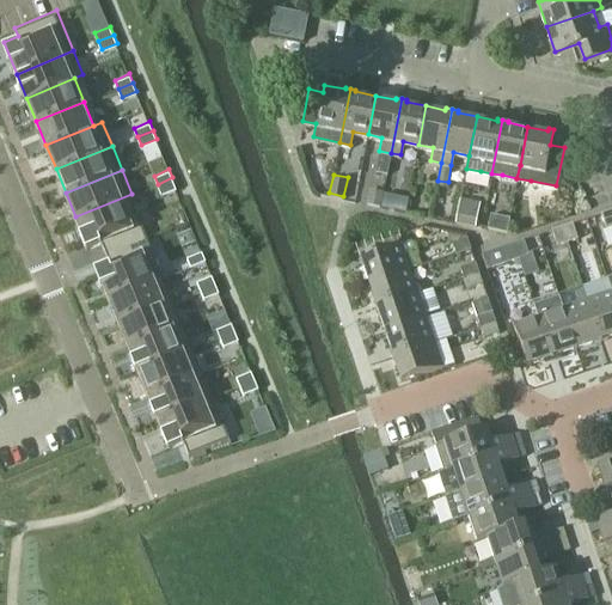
[(172,177),(158,184),(161,193),(176,187),(172,177)]
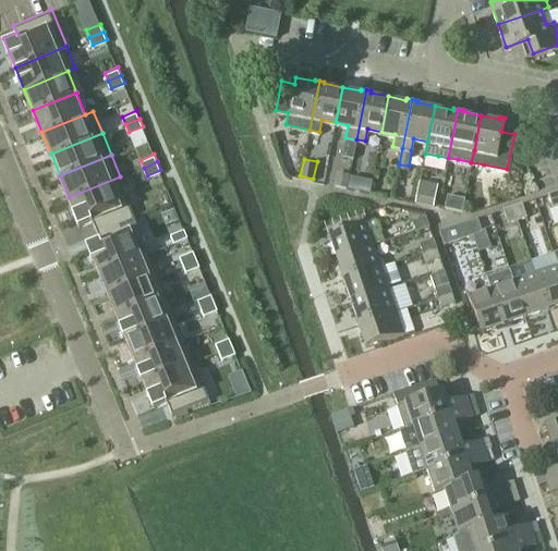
[(337,168),(334,182),(347,184),(350,171),(337,168)]
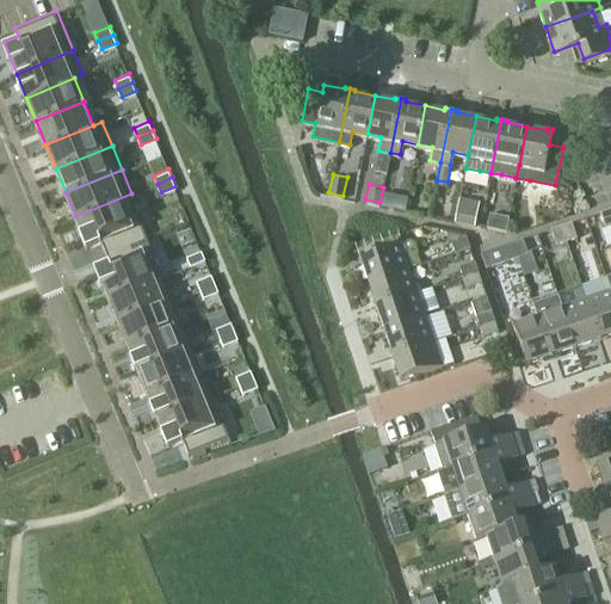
[(394,190),(390,204),(406,207),(409,192),(394,190)]
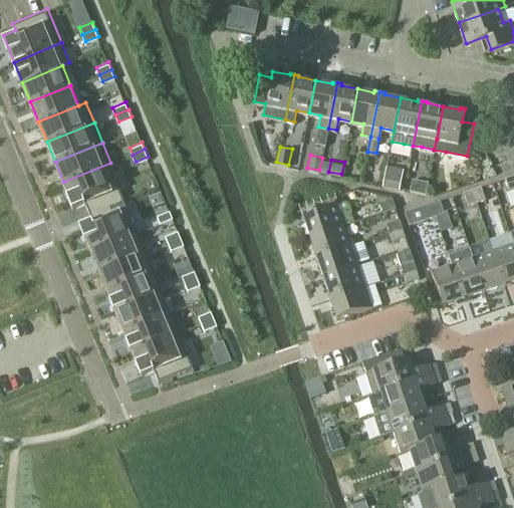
[(110,163),(63,182),(73,206),(84,201),(88,211),(124,196),(110,163)]
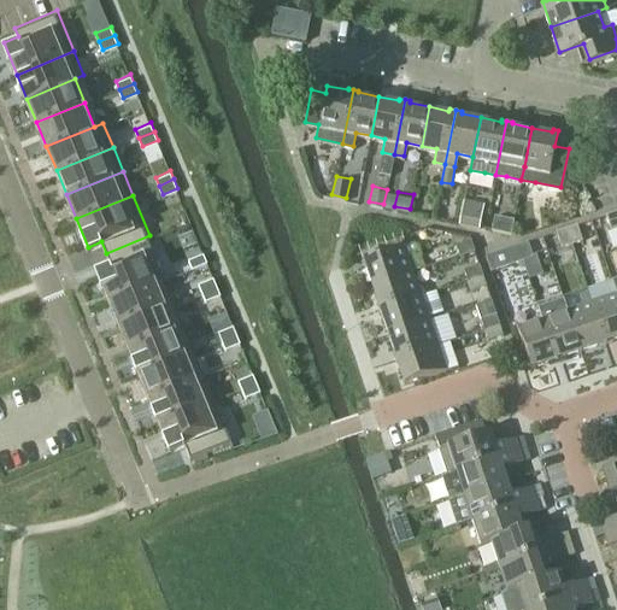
[(464,195),(458,220),(480,224),(485,200),(464,195)]
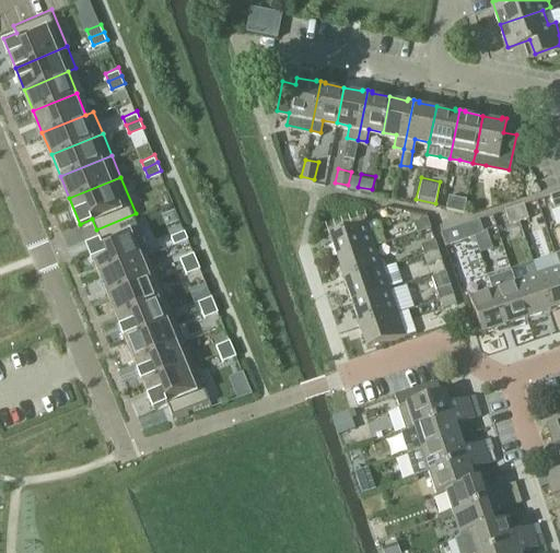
[(555,206),(559,202),(559,189),(559,188),(549,191),(555,206)]
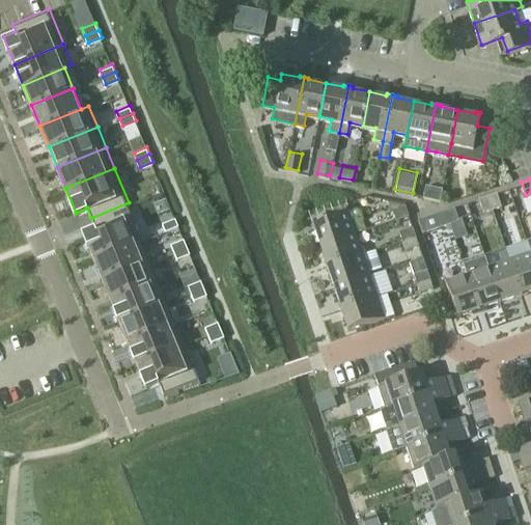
[(425,182),(423,194),(440,198),(442,186),(425,182)]
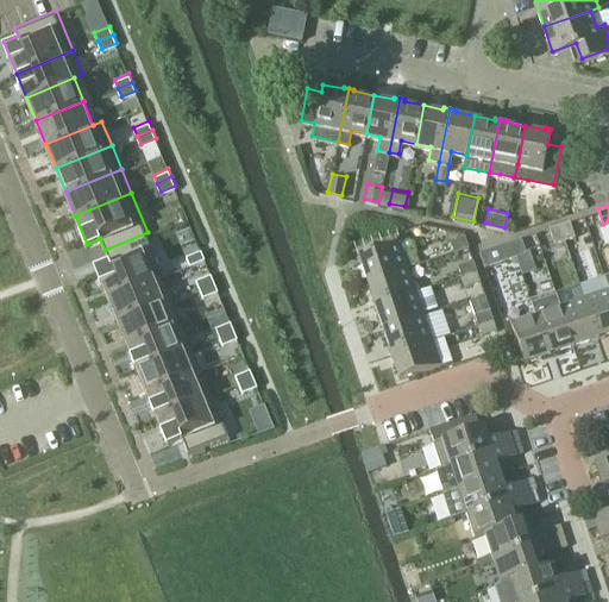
[(560,221),(565,236),(575,233),(570,219),(560,221)]
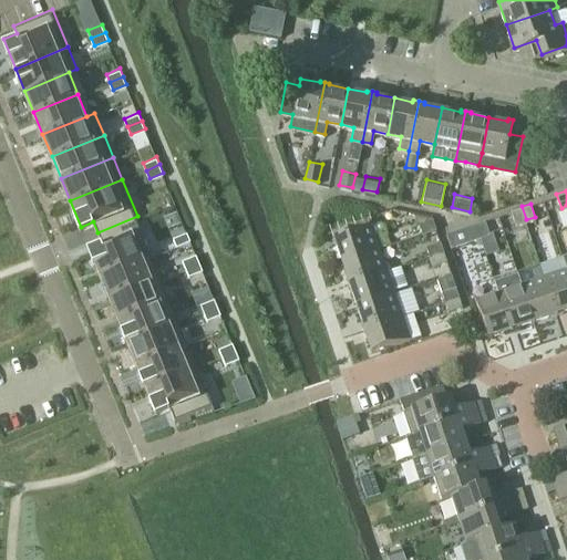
[(516,223),(526,219),(522,206),(512,209),(516,223)]
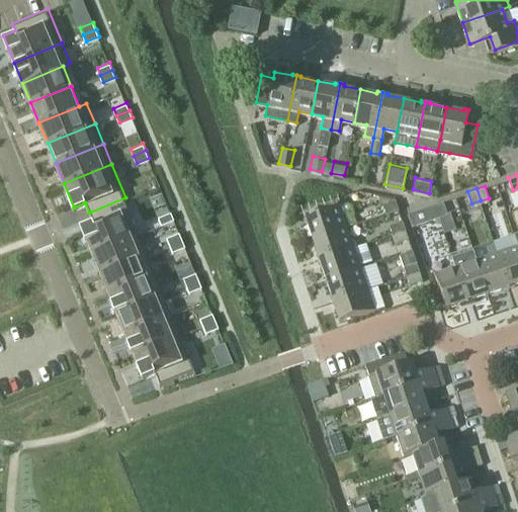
[(395,196),(380,201),(384,211),(399,206),(395,196)]
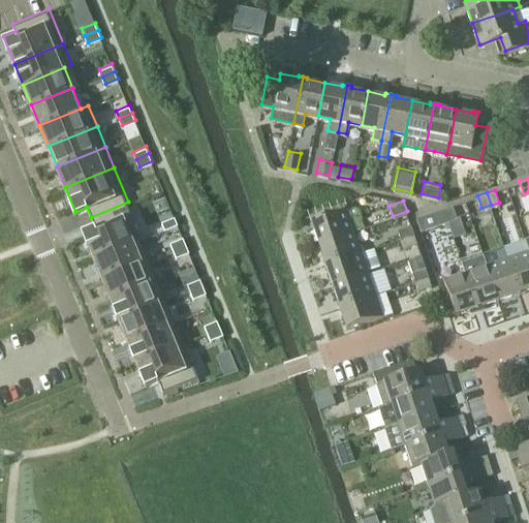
[(94,223),(82,228),(93,255),(142,236),(128,202),(91,217),(94,223)]
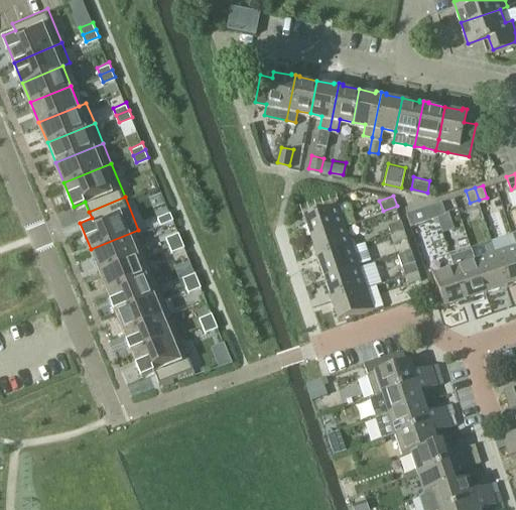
[(433,202),(437,214),(446,211),(442,199),(433,202)]
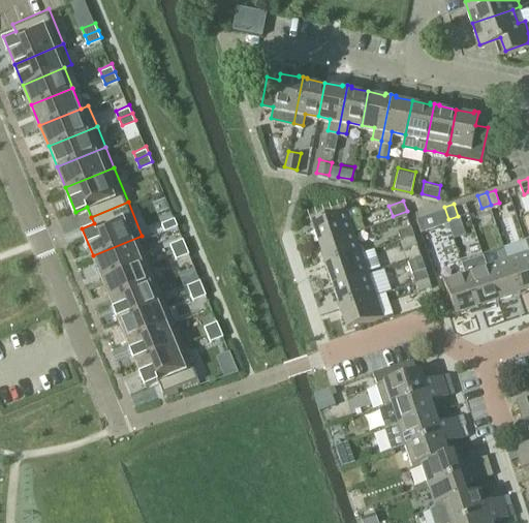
[(346,206),(310,218),(317,239),(317,240),(353,228),(353,227),(346,206)]
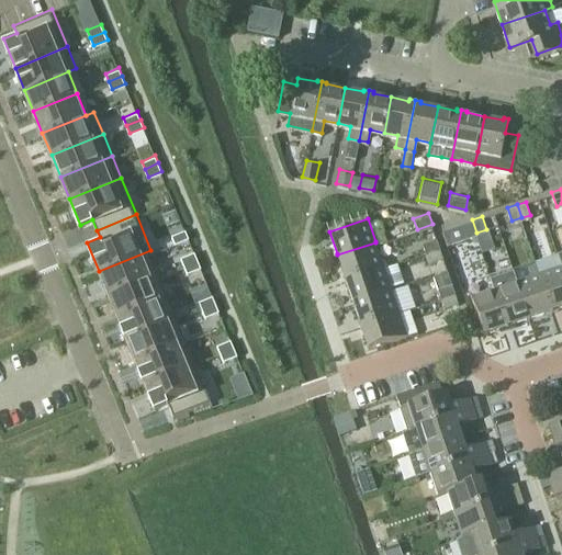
[(444,229),(448,241),(476,233),(472,219),(444,229)]
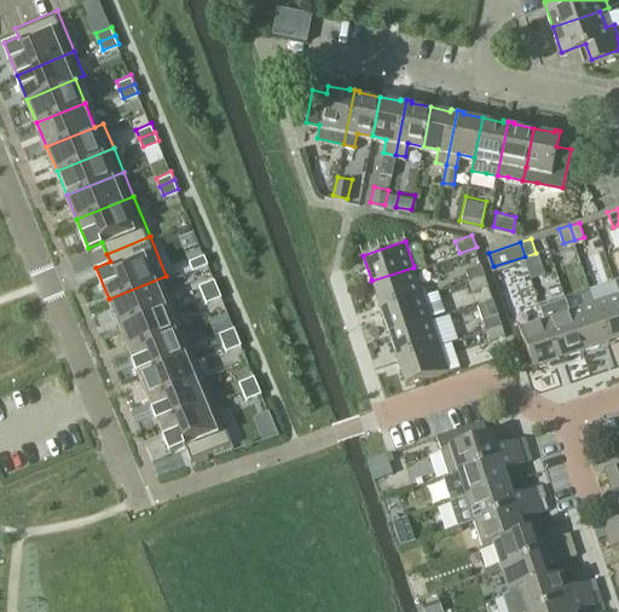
[(204,252),(189,258),(192,266),(208,260),(204,252)]
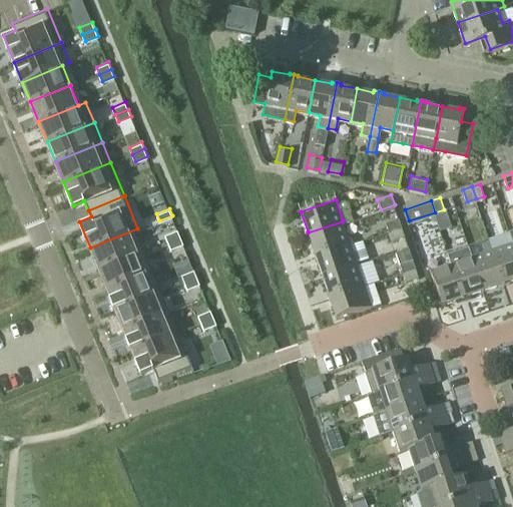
[(386,220),(389,230),(402,225),(398,215),(386,220)]
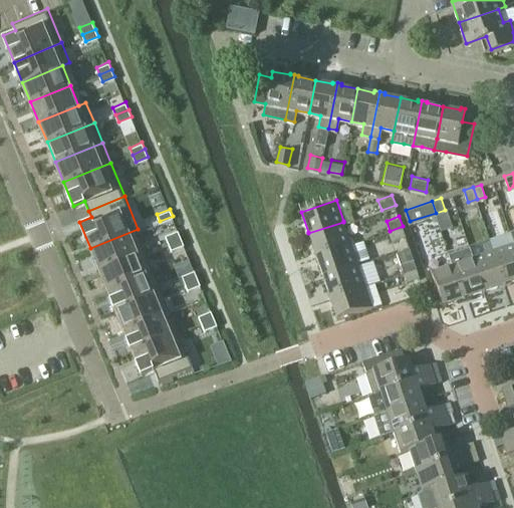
[(343,222),(308,233),(315,253),(315,254),(350,242),(350,241),(343,222)]
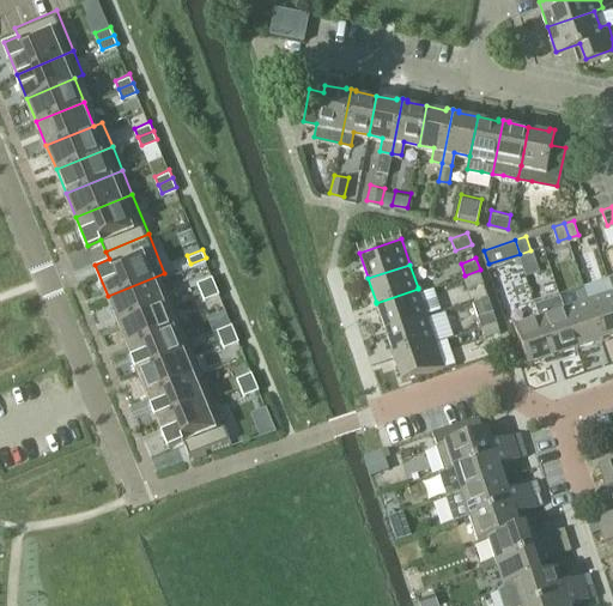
[(467,283),(483,278),(480,270),(465,276),(467,283)]
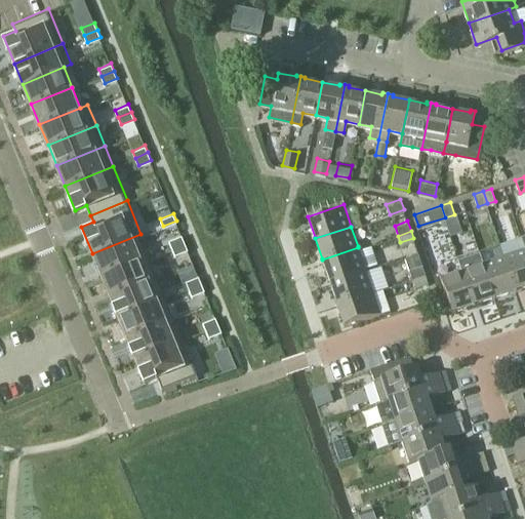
[(140,234),(92,253),(102,274),(149,254),(140,234)]
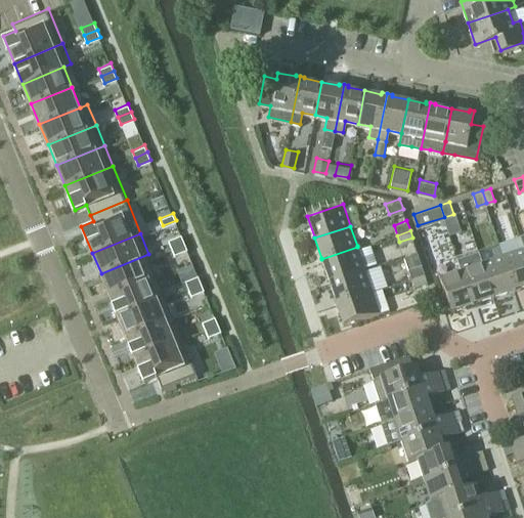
[(181,233),(169,239),(171,246),(184,241),(181,233)]
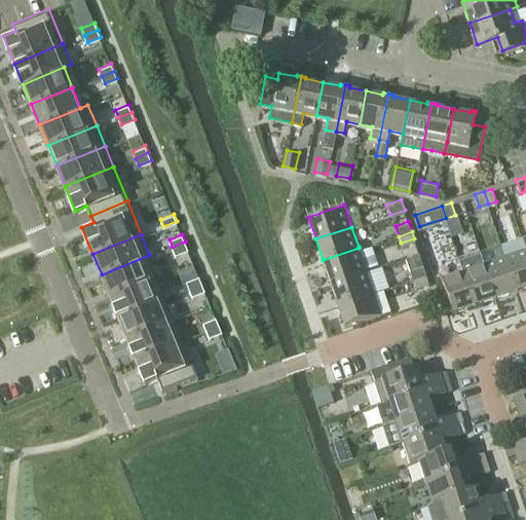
[(185,242),(172,247),(176,254),(188,249),(185,242)]
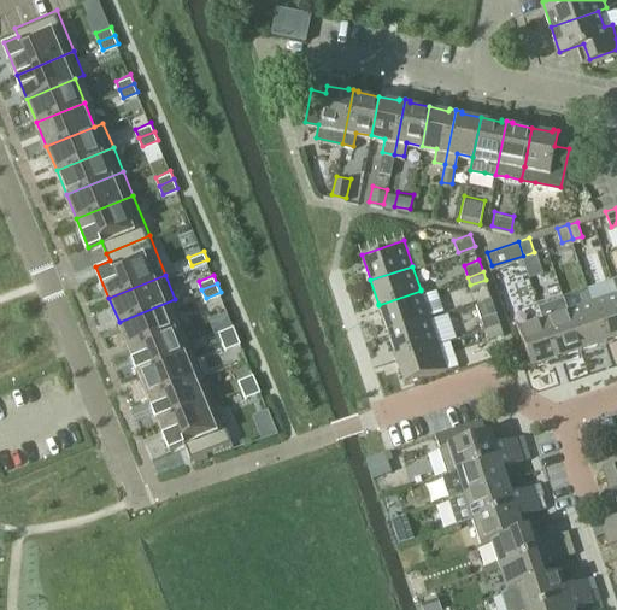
[(605,338),(616,333),(616,292),(616,288),(592,297),(605,338)]
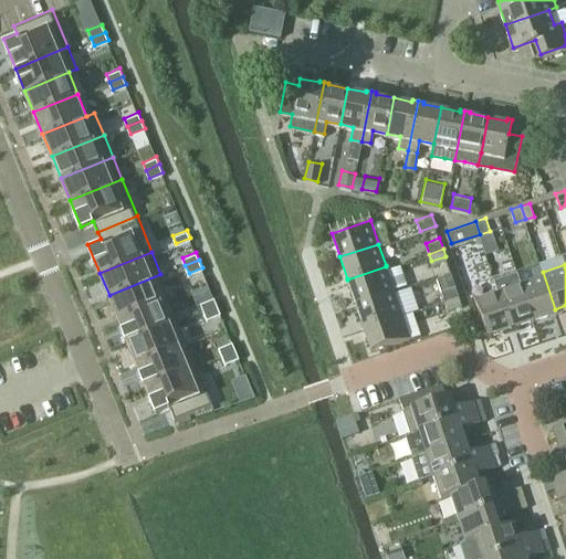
[(386,266),(347,280),(355,302),(394,288),(386,266)]
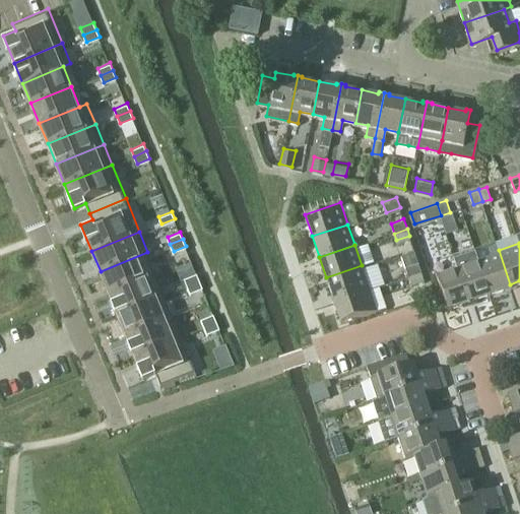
[(413,248),(401,252),(405,264),(417,260),(413,248)]
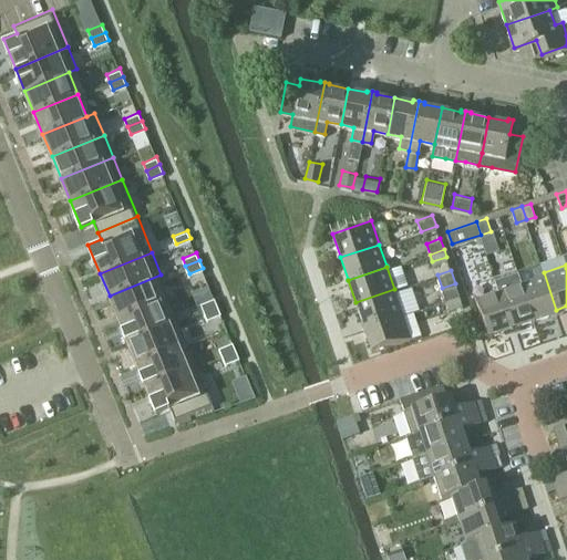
[(498,288),(511,325),(534,318),(521,280),(522,280),(518,270),(494,278),(497,288),(498,288)]
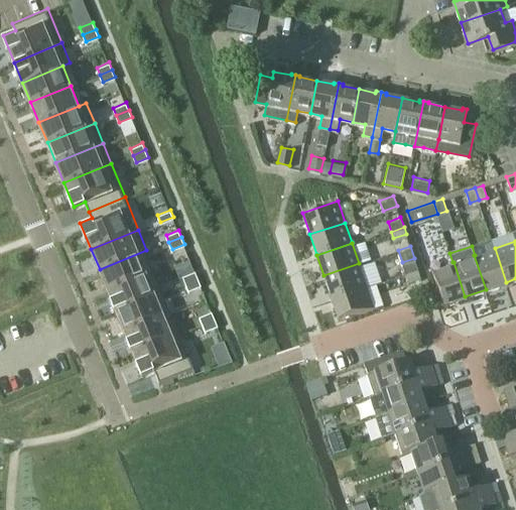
[(486,289),(506,282),(495,248),(475,255),(474,255),(486,289)]
